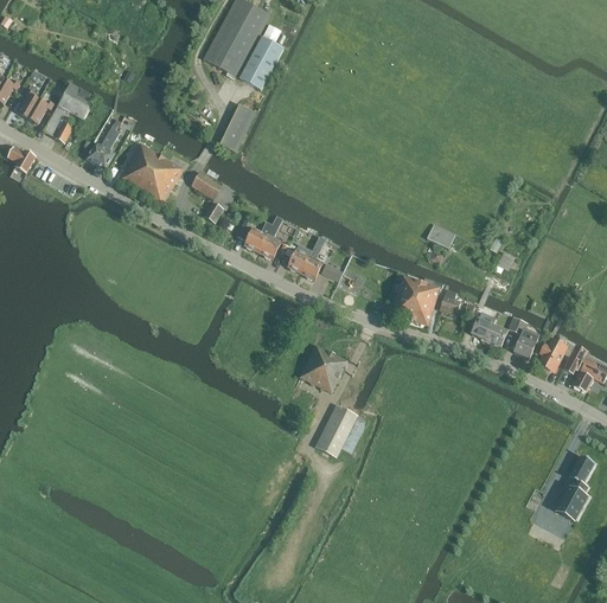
[(234,0),(204,58),(235,75),(236,76),(270,14),(244,0),(234,0)]
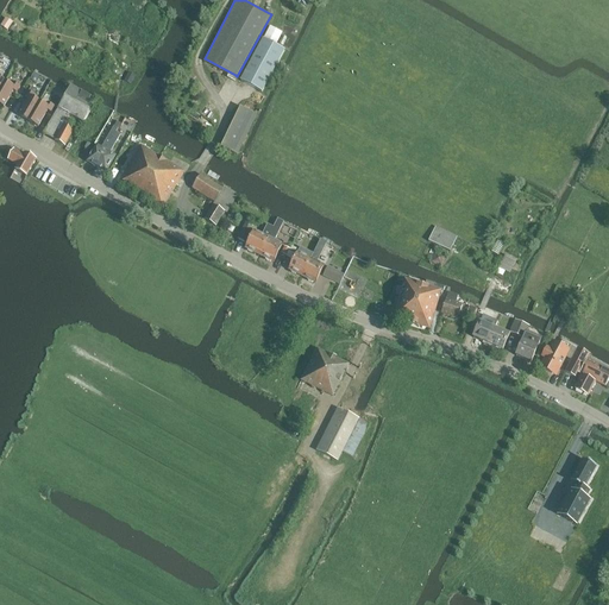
[(13,21),(7,18),(2,24),(8,27),(13,21)]
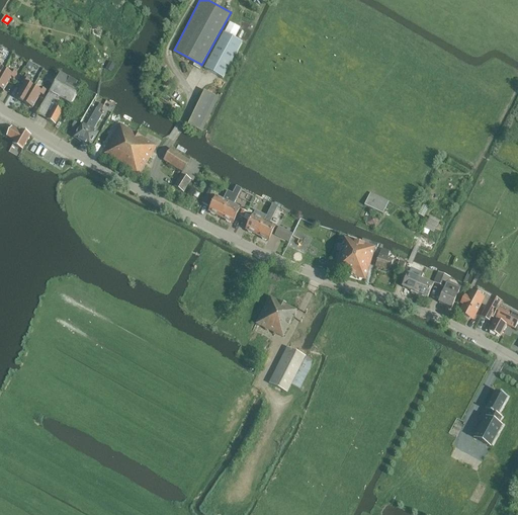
[(204,67),(223,76),(242,40),(224,31),(204,67)]
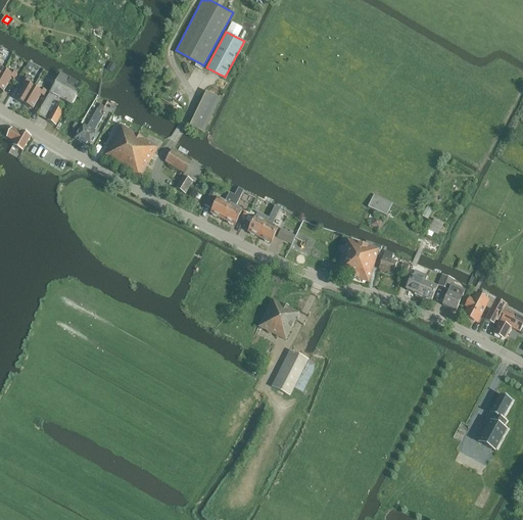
[(4,67),(0,75),(0,87),(3,89),(11,75),(14,77),(17,72),(11,68),(10,71),(4,67)]
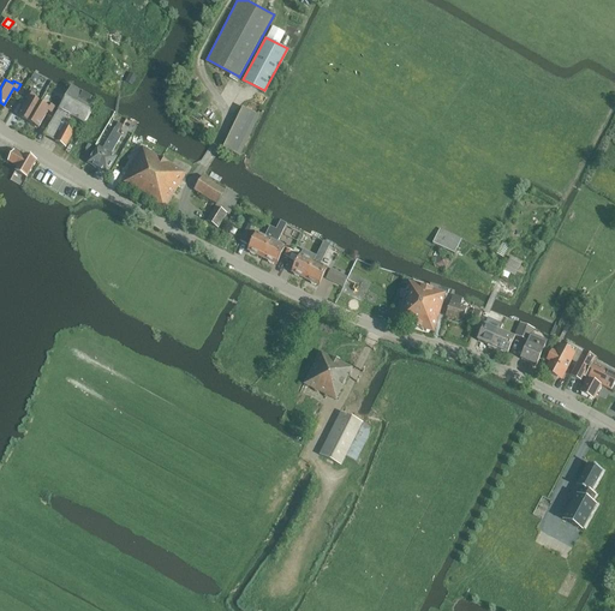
[(57,137),(55,139),(66,145),(75,129),(72,127),(75,124),(72,123),(73,119),(69,117),(70,112),(84,120),(96,97),(71,84),(43,133),(45,133),(46,131),(57,137)]
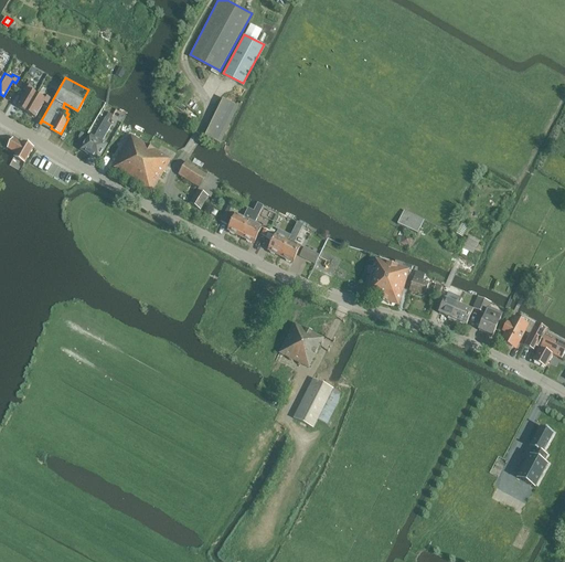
[(17,105),(27,110),(36,92),(31,88),(32,85),(27,82),(23,87),(27,89),(17,105)]
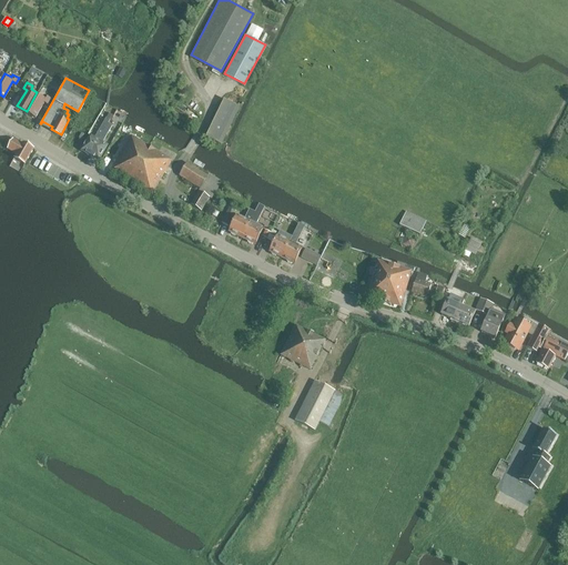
[(37,92),(27,111),(36,115),(44,100),(48,102),(51,97),(44,93),(43,96),(37,92)]
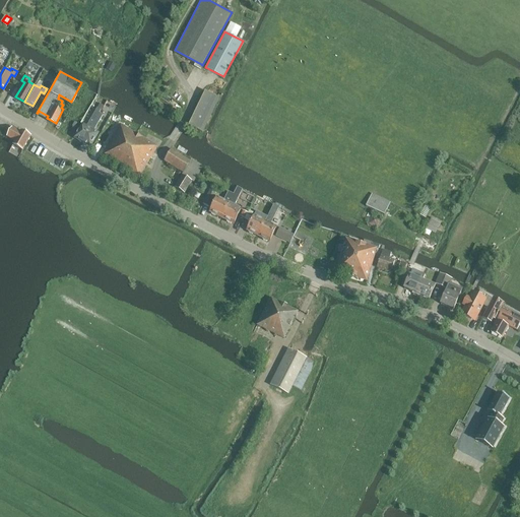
[(188,123),(202,130),(218,95),(205,88),(188,123)]
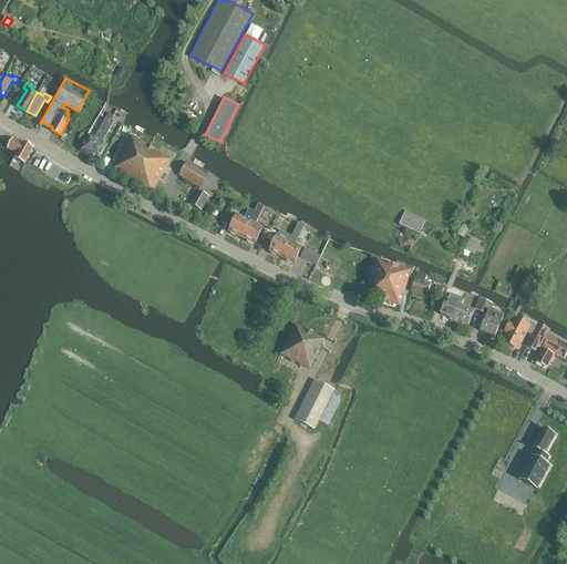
[(90,153),(107,120),(110,118),(106,115),(105,115),(94,135),(90,133),(81,147),(86,150),(86,152),(88,153),(89,152),(90,153)]
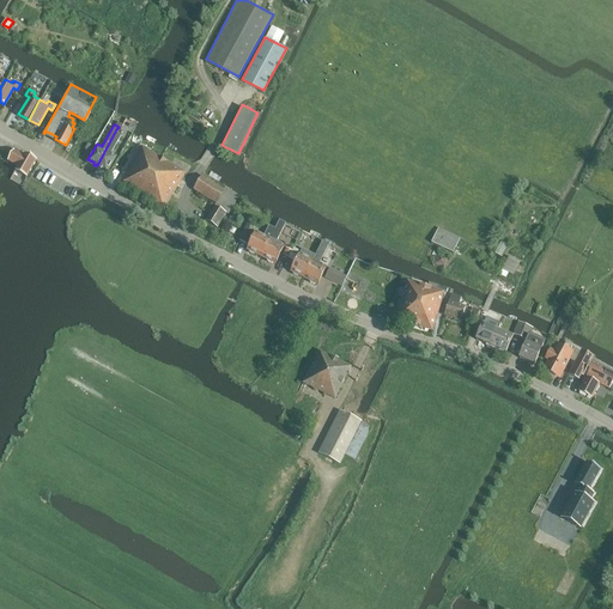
[(116,129),(97,165),(98,165),(98,166),(101,168),(102,168),(107,170),(115,153),(111,151),(121,132),(116,129)]
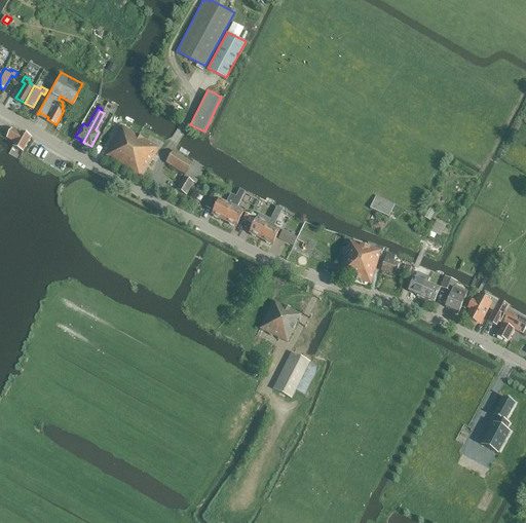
[(121,123),(116,134),(103,155),(141,178),(159,146),(121,123)]
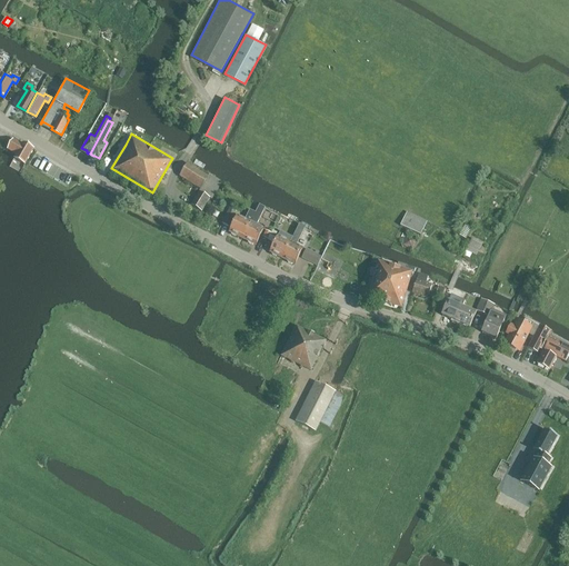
[(15,150),(17,152),(15,156),(25,162),(33,147),(23,140),(22,142),(13,137),(8,147),(15,150)]
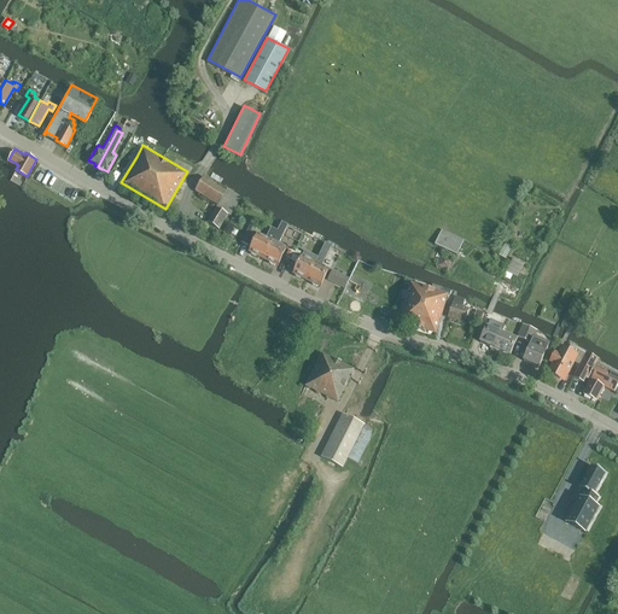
[(196,188),(217,203),(216,205),(208,220),(219,227),(228,212),(229,214),(242,194),(228,186),(226,188),(204,175),(196,188)]
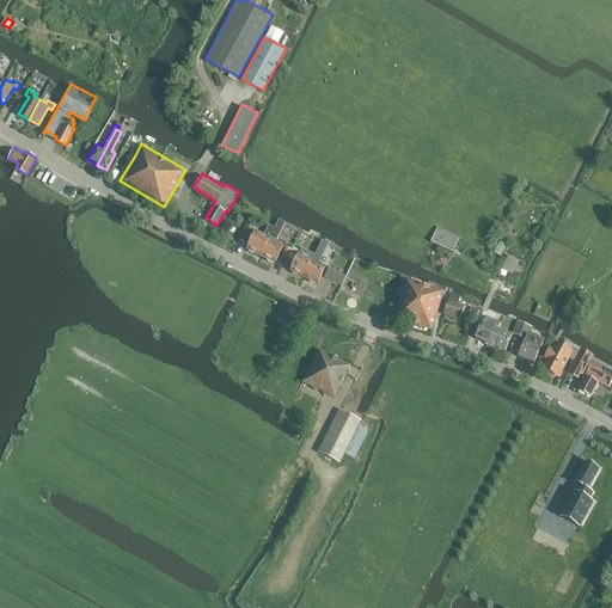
[(275,226),(261,253),(268,257),(268,258),(271,260),(273,259),(275,260),(283,243),(276,239),(286,220),(279,217),(275,226)]
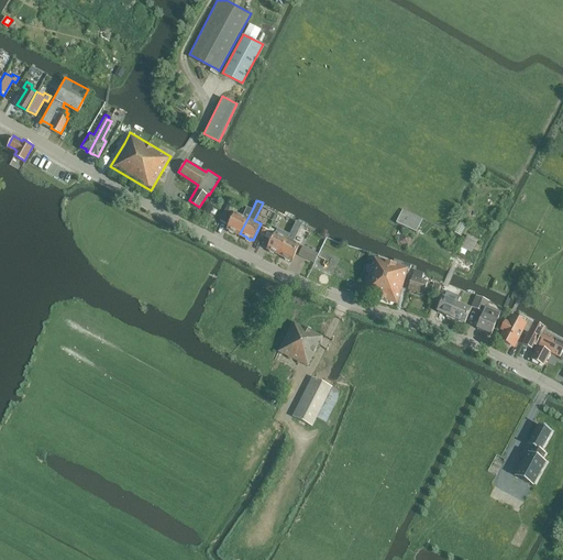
[(220,218),(227,222),(234,207),(227,204),(220,218)]
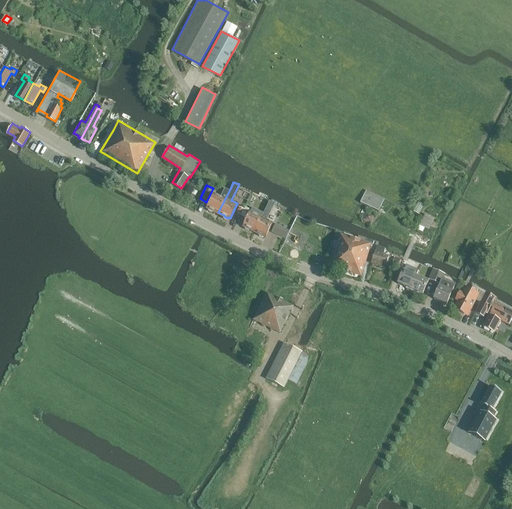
[(213,210),(218,212),(230,189),(225,186),(220,195),(214,192),(206,206),(209,207),(209,209),(212,210),(213,210)]
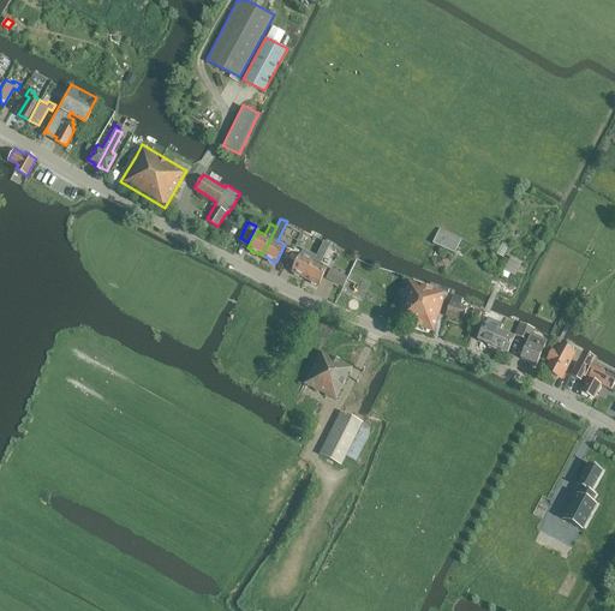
[(433,241),(454,251),(461,237),(440,227),(433,241)]
